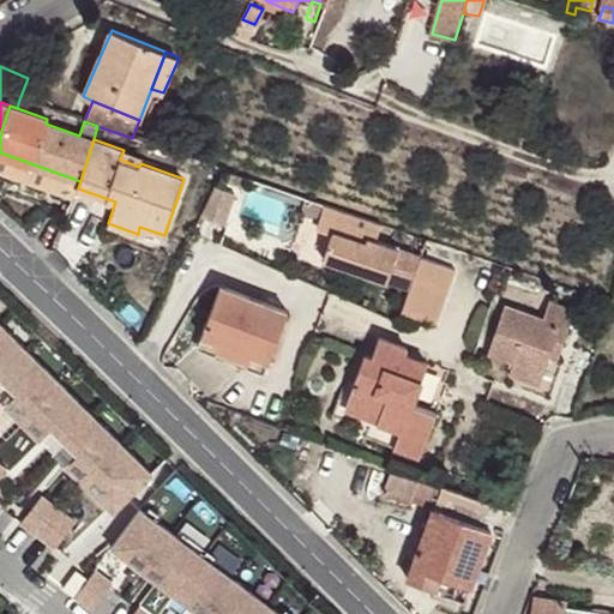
[(143,157),(124,150),(120,160),(139,167),(140,163),(143,157)]
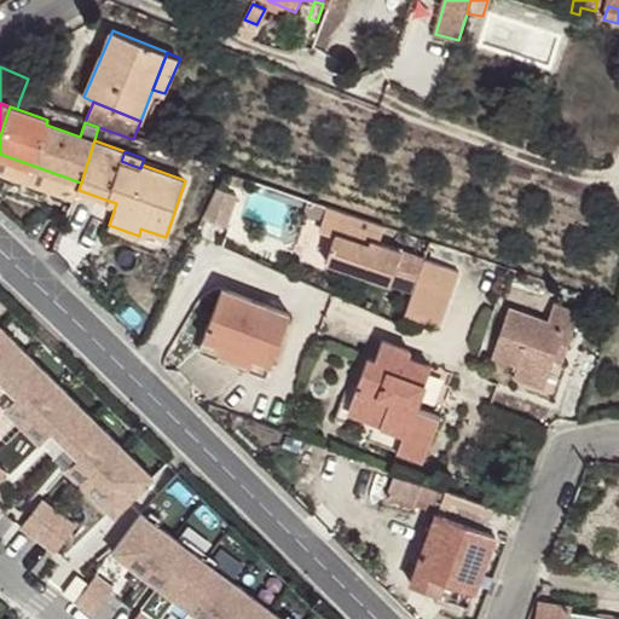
[(81,183),(0,154),(0,173),(74,200),(79,190),(81,183)]
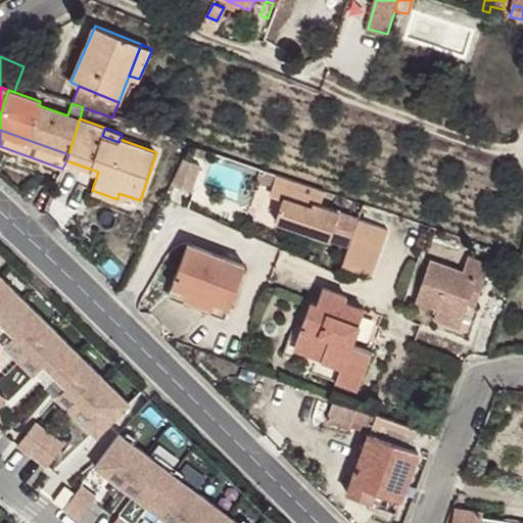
[(200,162),(184,157),(173,182),(191,188),(200,162)]
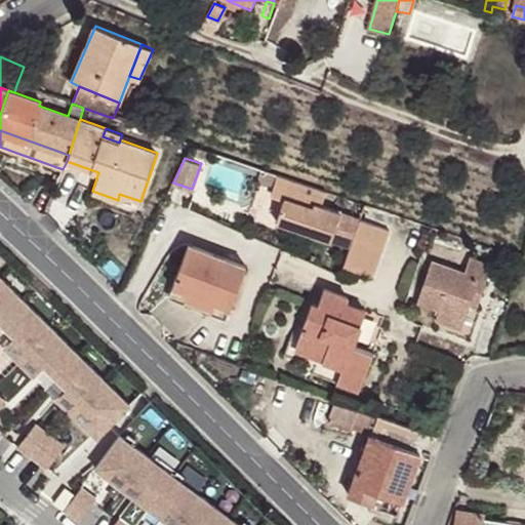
[(322,204),(326,191),(279,174),(272,195),(285,199),(278,221),(331,240),(340,210),(322,204)]
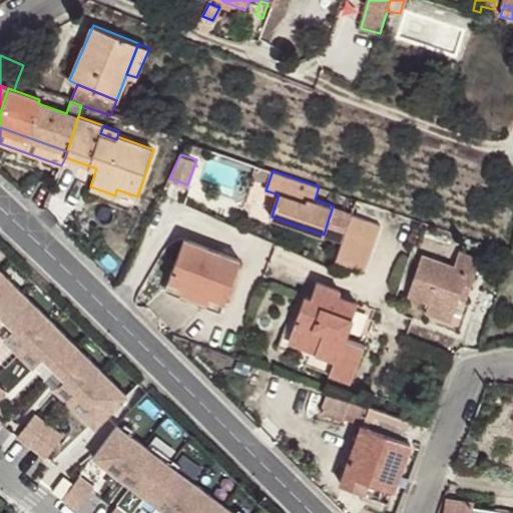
[(364,204),(356,201),(351,214),(360,217),(364,204)]
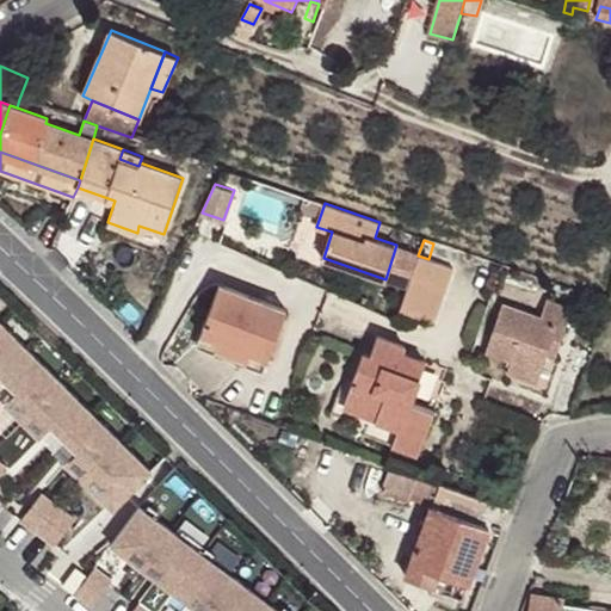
[(429,259),(418,255),(399,310),(433,322),(452,269),(429,259)]
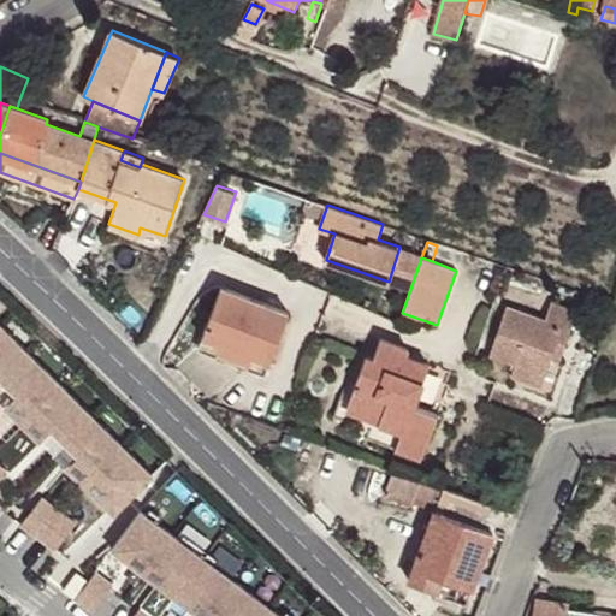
[(289,312),(221,286),(202,336),(221,343),(220,348),(249,359),(250,354),(270,362),(289,312)]
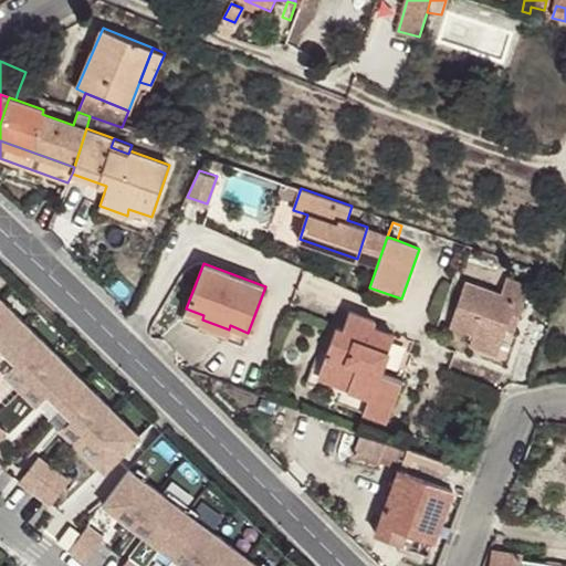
[(474,333),(501,342),(506,326),(510,315),(517,318),(528,285),(506,278),(501,292),(467,281),(452,325),(474,333)]
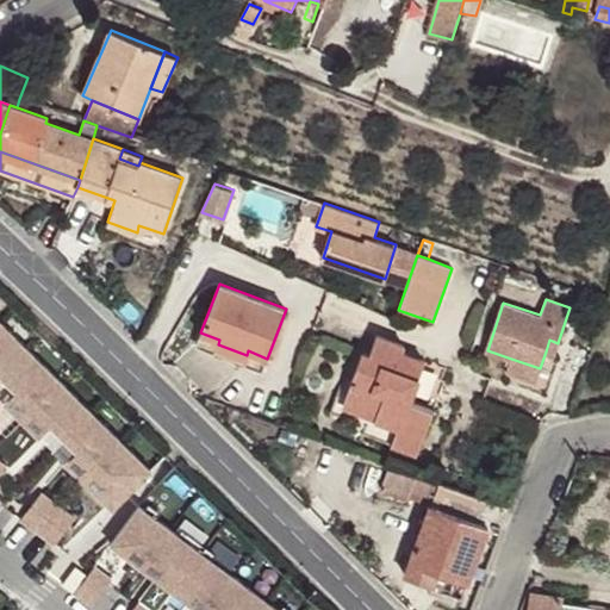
[(30,349),(1,321),(0,321),(0,373),(4,377),(30,349)]
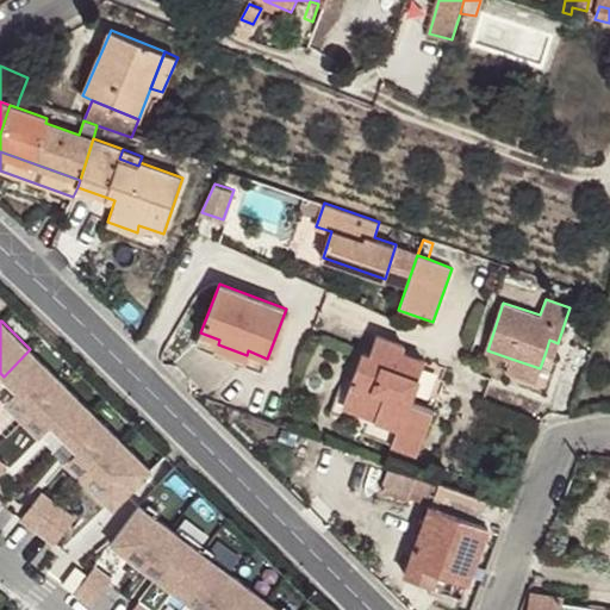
[(363,353),(346,398),(381,411),(379,419),(397,427),(422,436),(431,410),(410,400),(424,361),(402,352),(404,346),(378,336),(369,356),(363,353)]
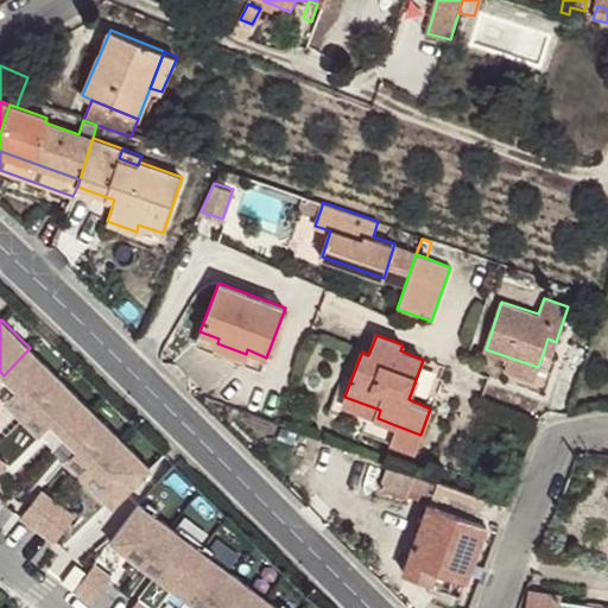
[(548,339),(544,350),(552,353),(556,342),(548,339)]
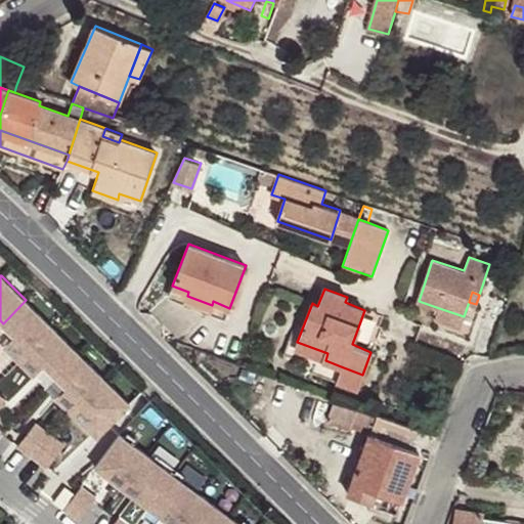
[(52,325),(26,300),(3,323),(13,334),(3,345),(18,359),(52,325)]
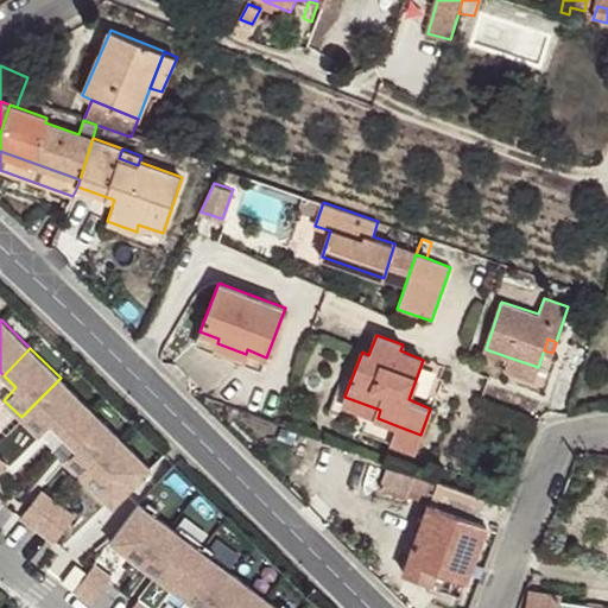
[(536,375),(538,367),(510,358),(506,366),(536,375)]
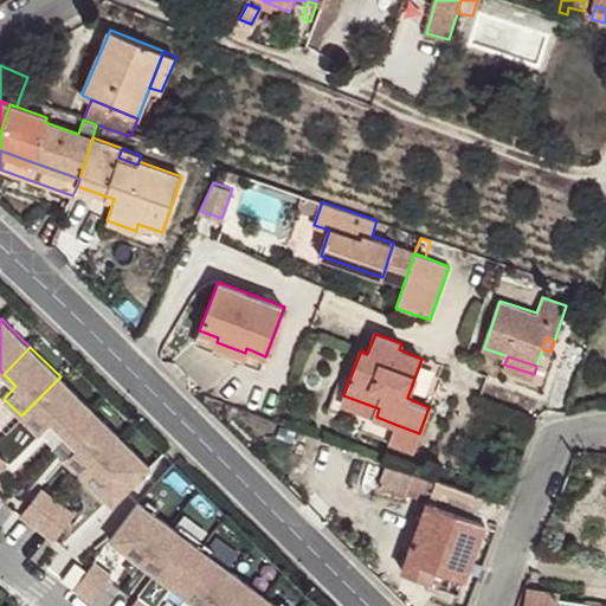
[(88,405),(60,376),(21,416),(37,431),(49,419),(62,431),(88,405)]
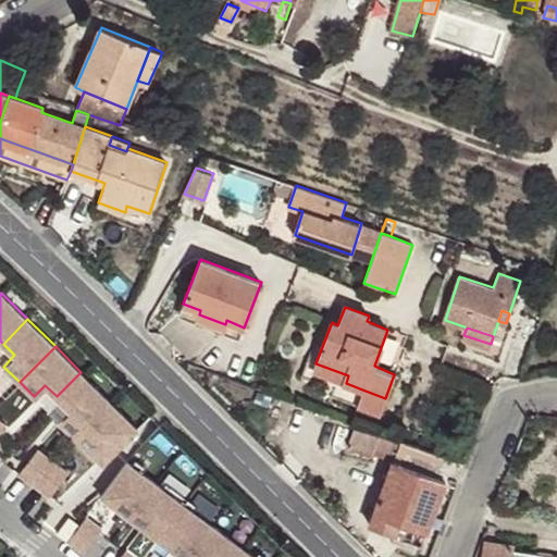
[(348,375),(316,363),(313,370),(346,383),(348,375)]
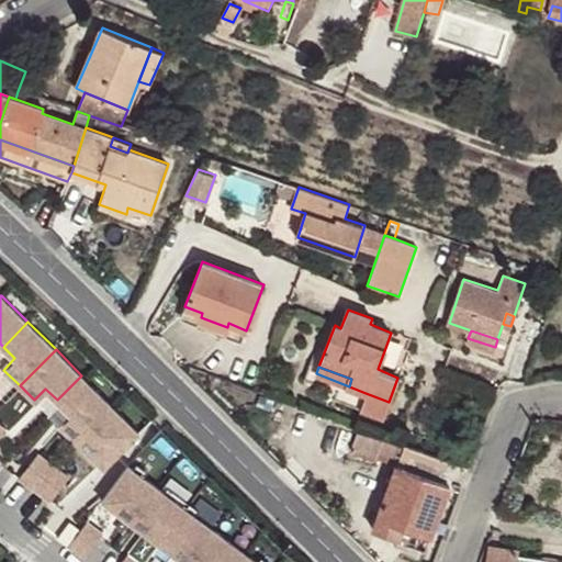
[(109,402),(81,375),(57,400),(68,412),(57,423),(72,438),(109,402)]
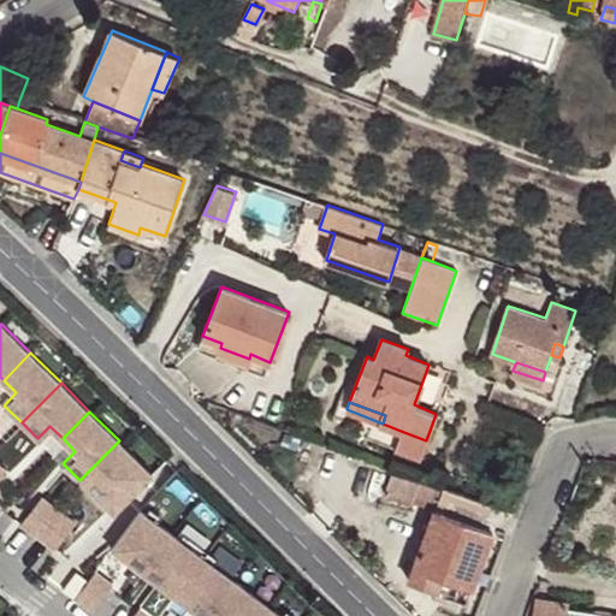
[(419,457),(426,440),(401,431),(395,448),(419,457)]
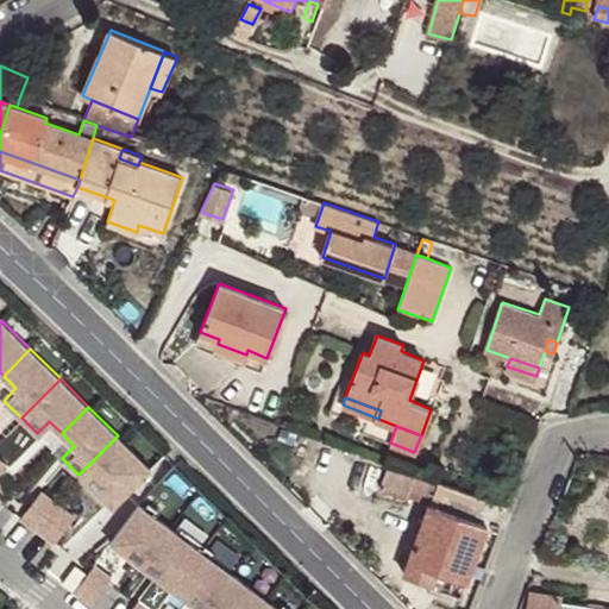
[(149,466),(118,435),(79,475),(96,491),(107,481),(121,494),(149,466)]
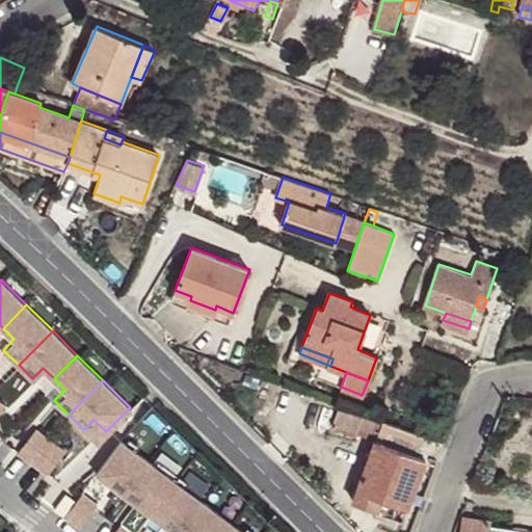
[(356,432),(363,411),(357,410),(341,404),(333,425),(356,434),(356,432)]
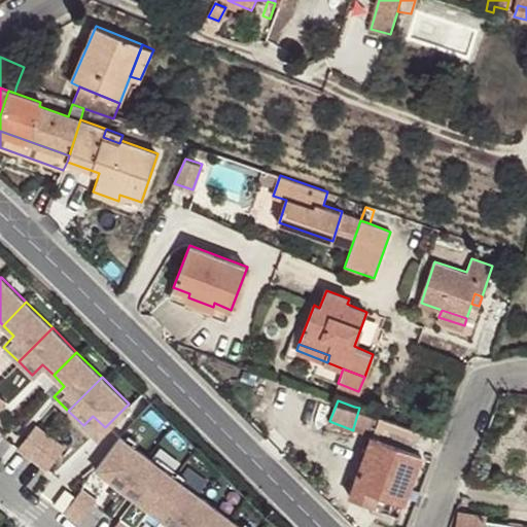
[(374,435),(380,416),(359,408),(353,428),(374,435)]
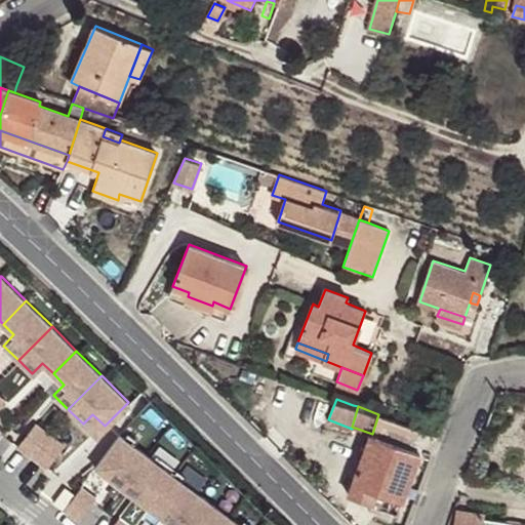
[(94,436),(105,426),(92,414),(83,423),(94,436)]
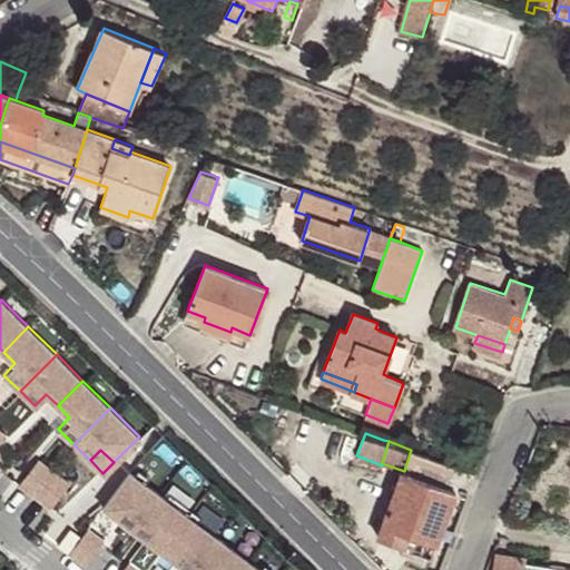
[(457,489),(463,469),(411,450),(404,471),(381,537),(404,544),(409,532),(438,542),(457,489)]
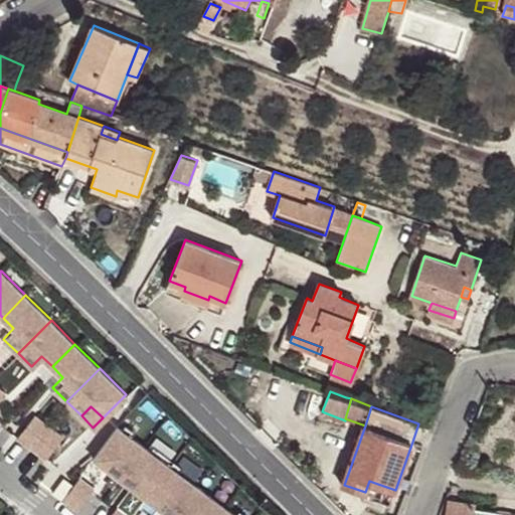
[(36,414),(18,437),(33,448),(50,425),(36,414)]
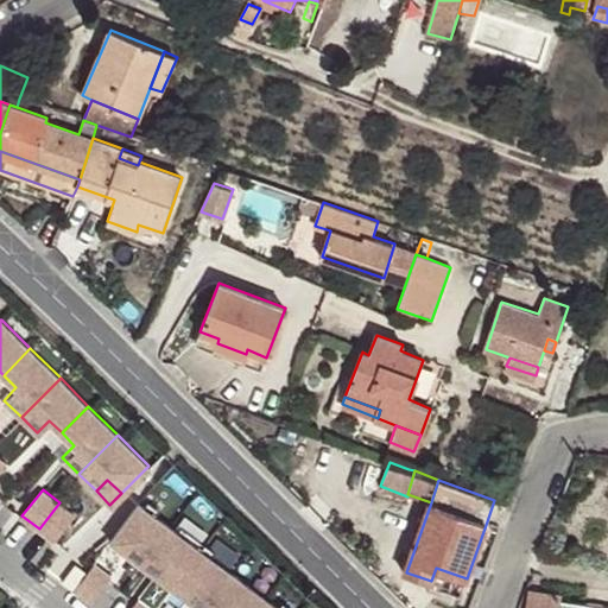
[(170,523),(135,498),(109,538),(125,551),(132,542),(147,553),(170,523)]
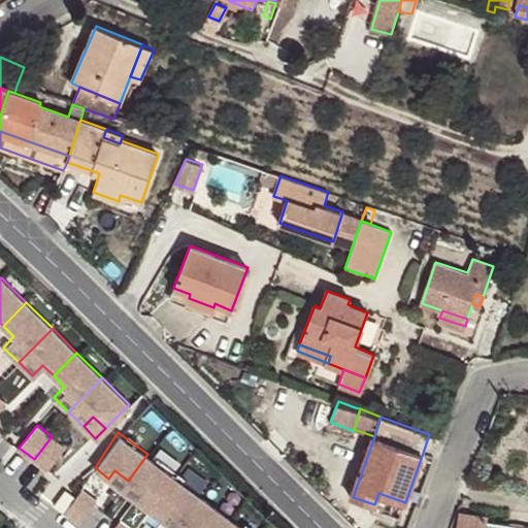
[(52,436),(34,459),(48,470),(66,447),(52,436)]
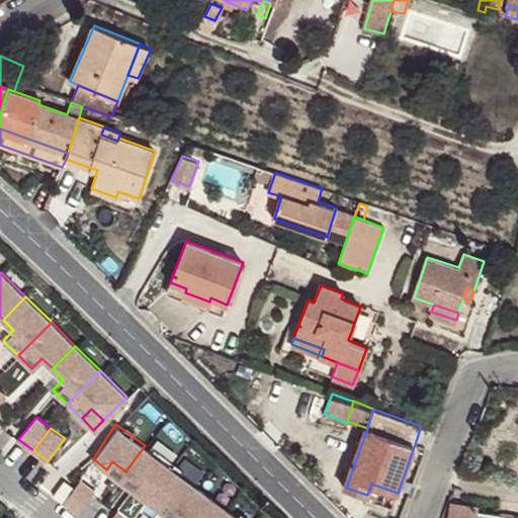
[(145,445),(125,471),(138,482),(133,489),(146,499),(171,465),(145,445)]
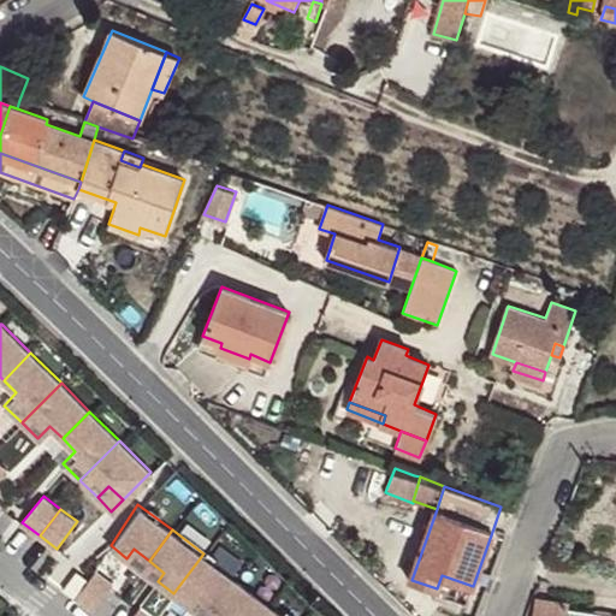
[(134,549),(126,558),(142,569),(149,561),(134,549)]
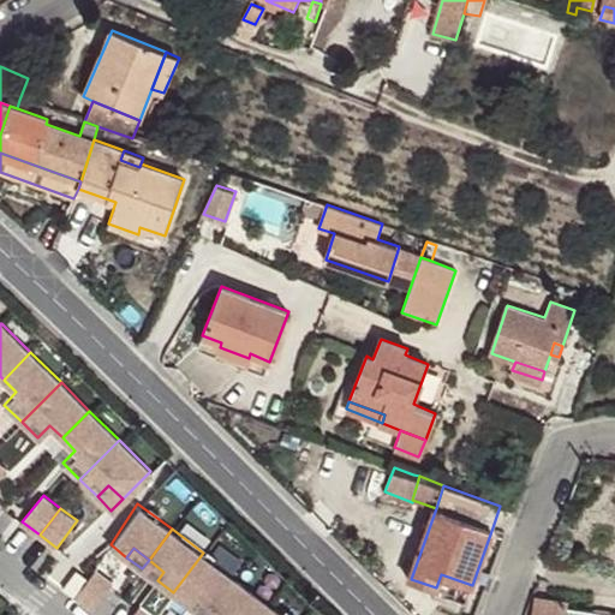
[(203,553),(173,592),(190,604),(196,596),(212,608),(236,577),(203,553)]
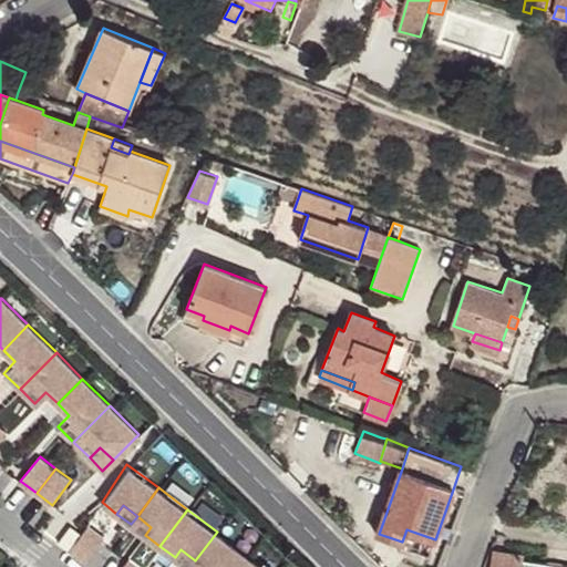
[(137,516),(131,524),(145,535),(151,527),(137,516)]
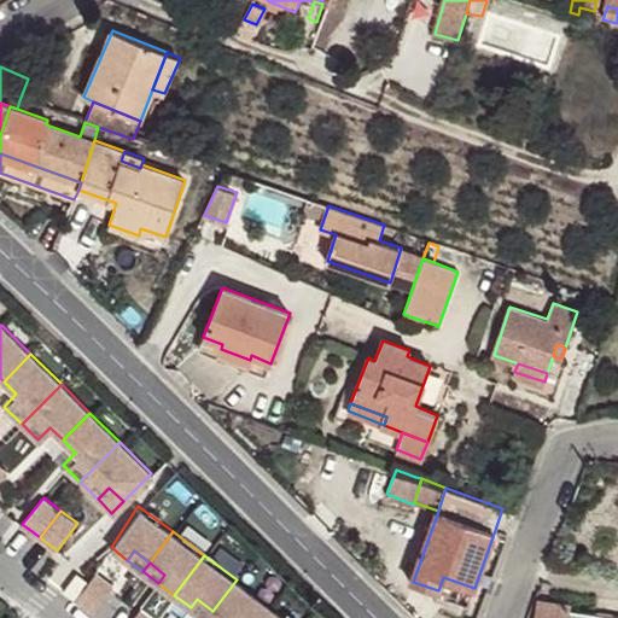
[(97,571),(76,599),(94,612),(115,584),(97,571)]
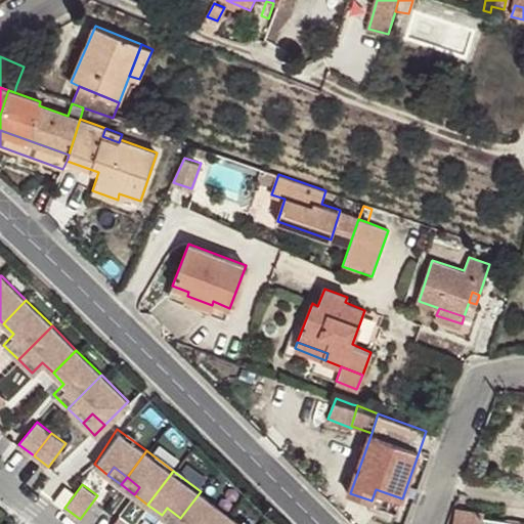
[(67,485),(55,500),(63,508),(75,492),(67,485)]
